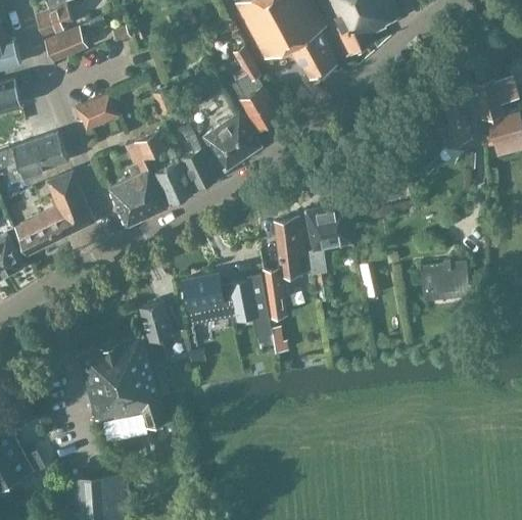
[(74,26),(66,4),(78,0),(79,0),(45,0),(49,10),(36,15),(43,37),(74,26)]
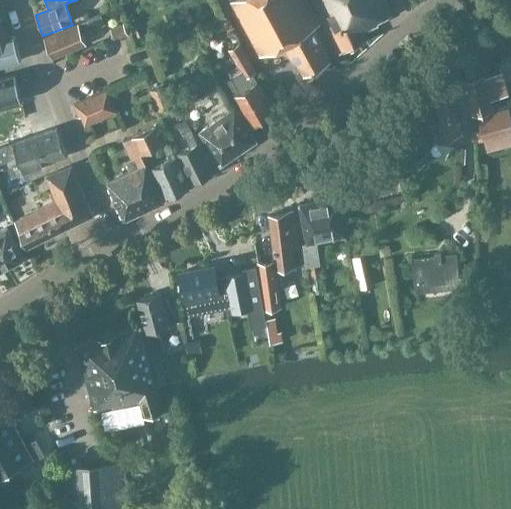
[(312,30),(319,26),(305,0),(236,0),(230,3),(260,58),(282,46),(287,57),(291,55),(303,78),(330,63),(312,30)]
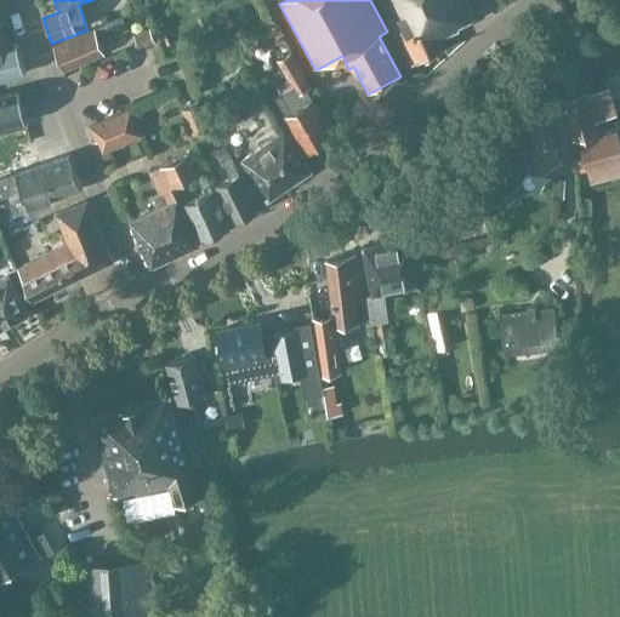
[(376,0),(400,45),(410,67),(416,64),(443,50),(439,41),(458,32),(456,29),(473,21),(465,0),(376,0)]
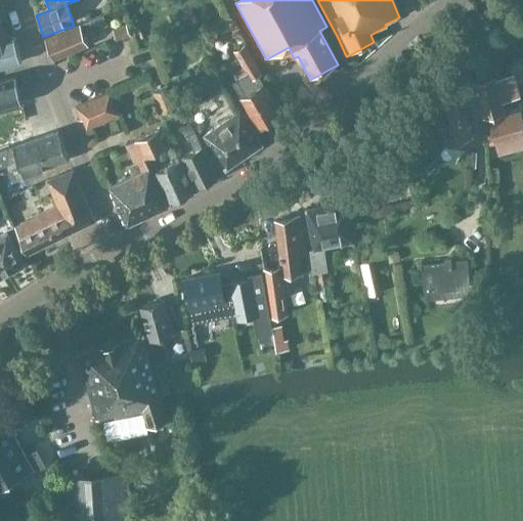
[(0,71),(11,68),(20,66),(12,38),(5,40),(0,22),(0,18),(4,17),(0,3),(0,71)]
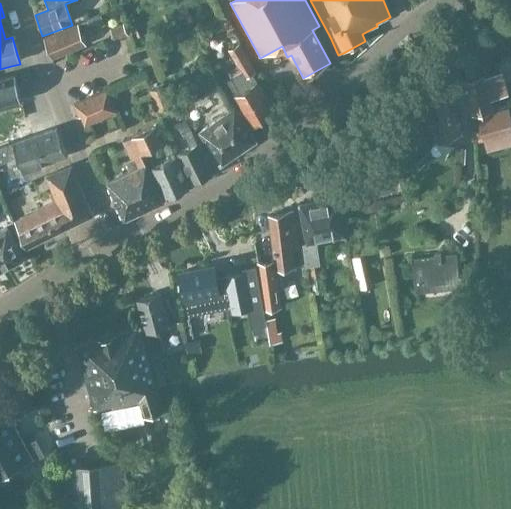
[(219,22),(225,35),(232,32),(226,19),(219,22)]
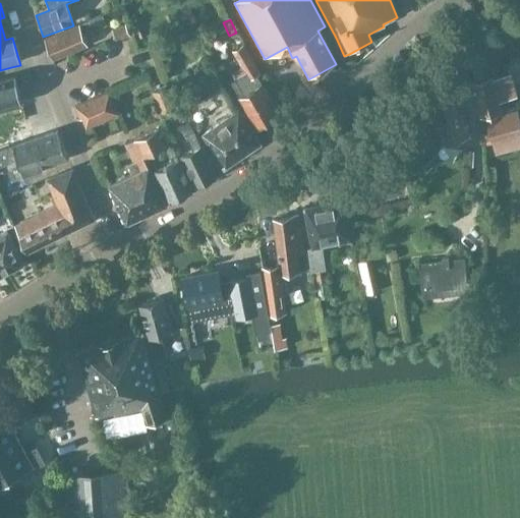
[(90,24),(45,41),(52,62),(88,49),(82,38),(93,34),(90,24)]
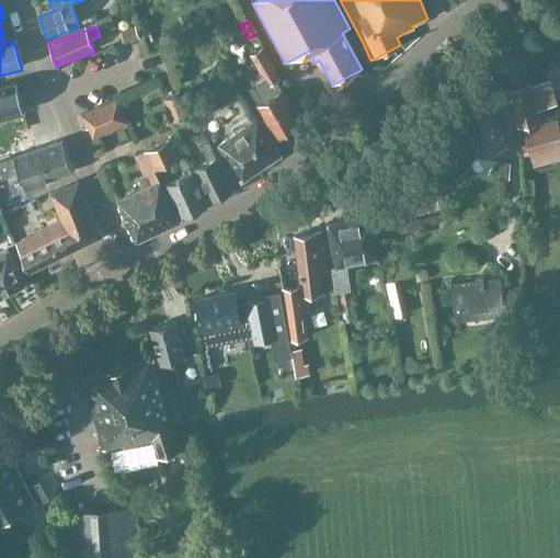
[(124,47),(138,42),(134,31),(120,36),(124,47)]
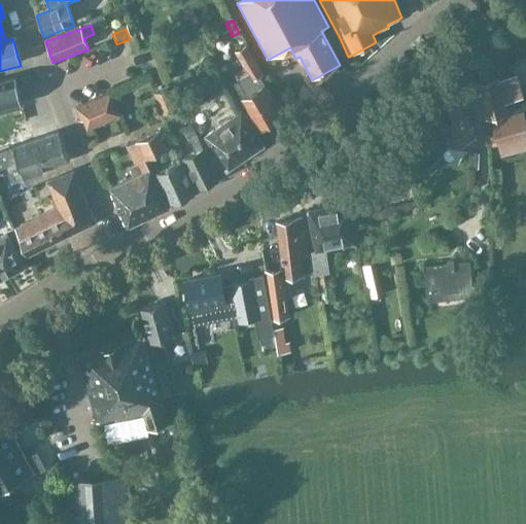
[(281,116),(259,78),(263,76),(246,47),(235,54),(246,71),(235,78),(246,99),(242,102),(258,130),(281,116)]
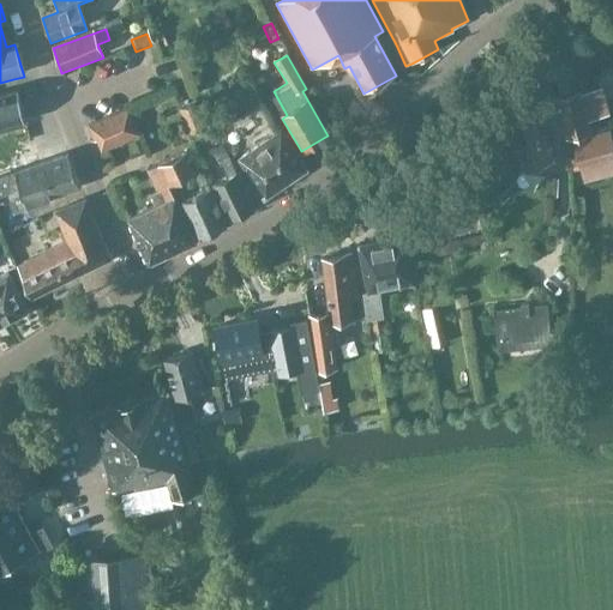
[(566,142),(590,136),(578,92),(556,98),(566,142)]
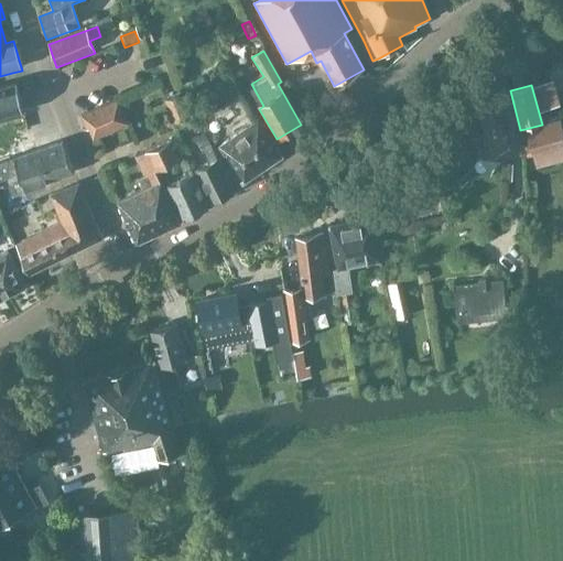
[(0,121),(23,116),(14,86),(0,89),(0,121)]
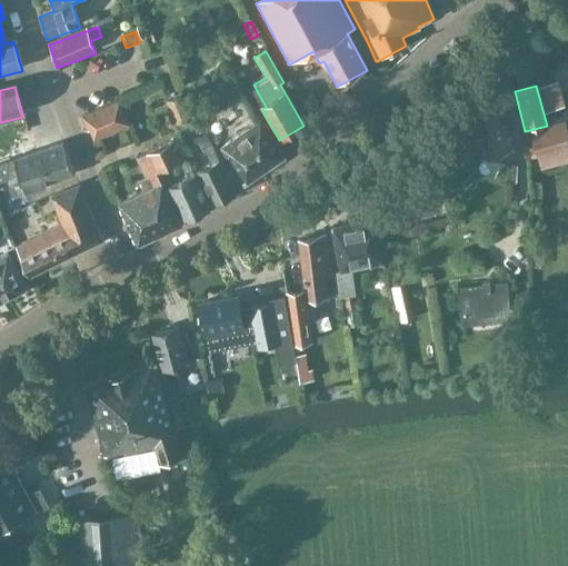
[(512,152),(495,88),(467,97),(478,139),(475,140),(480,161),(512,152)]
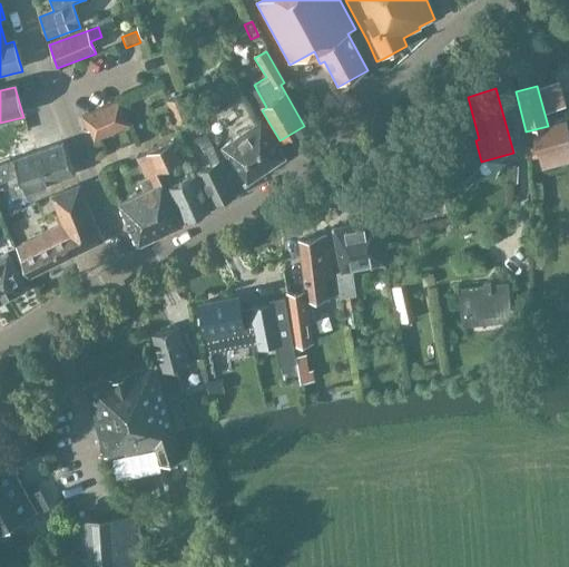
[(193,121),(182,96),(166,103),(177,127),(193,121)]
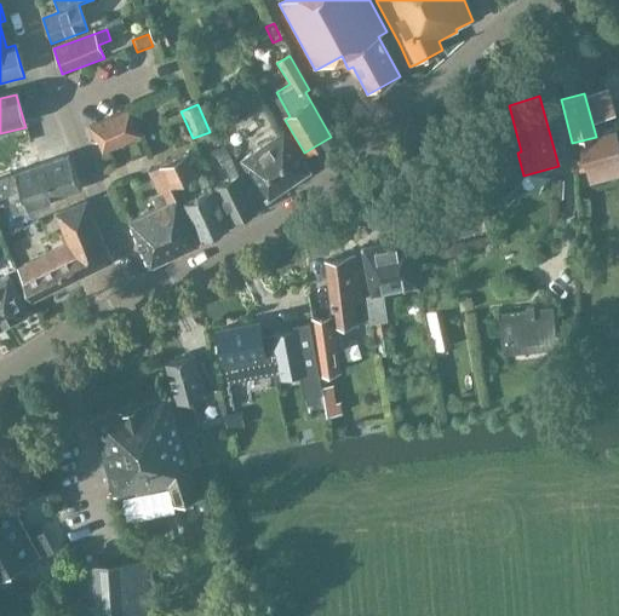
[(142,140),(130,113),(87,130),(95,145),(97,144),(102,156),(142,140)]
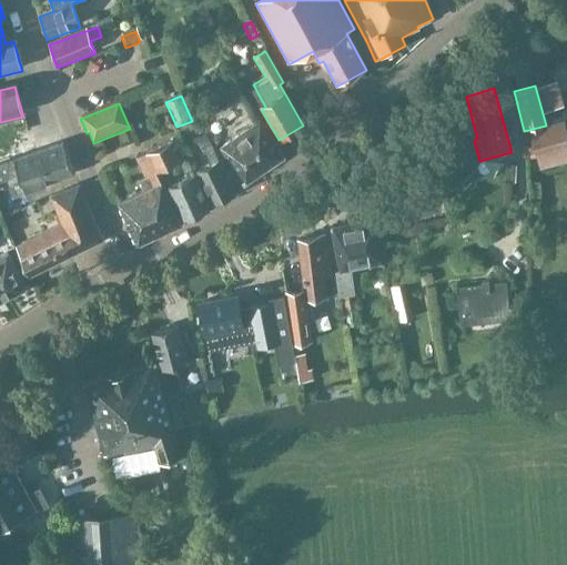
[(283,159),(260,123),(221,150),(244,185),(283,159)]
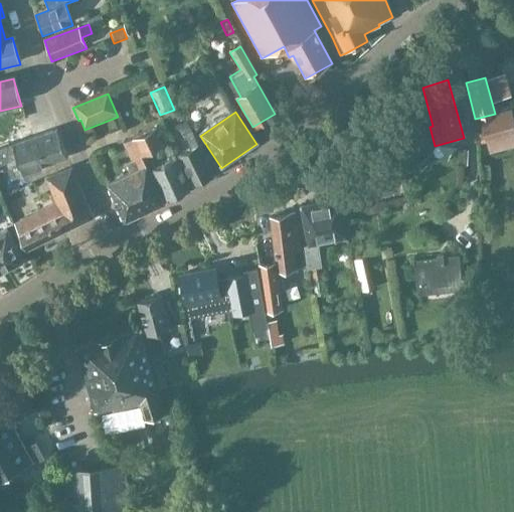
[(513,124),(511,113),(480,121),(487,148),(513,140),(513,124)]
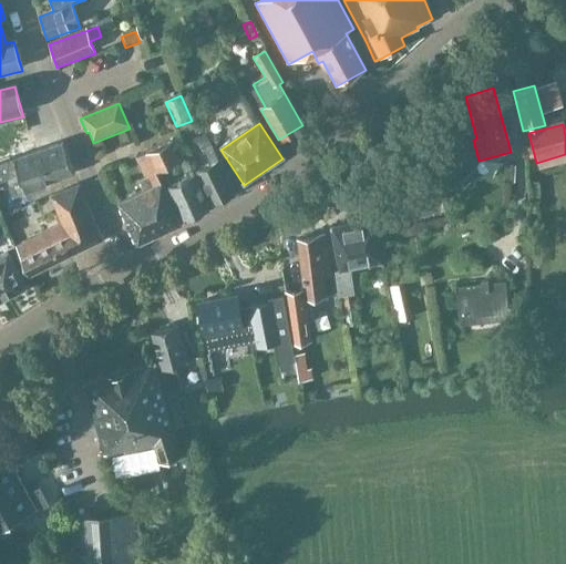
[(196,139),(203,154),(209,166),(196,173),(212,204),(235,193),(219,162),(218,163),(204,135),(196,139)]
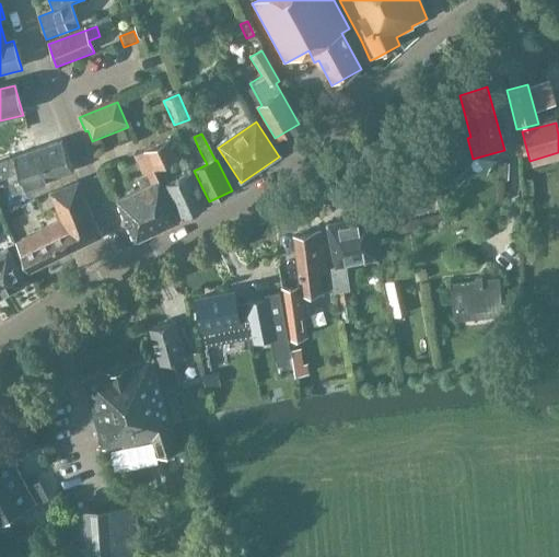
[(138,180),(142,190),(117,202),(134,241),(137,243),(178,223),(153,171),(184,158),(178,144),(177,146),(175,140),(171,142),(170,141),(134,158),(143,177),(138,180)]
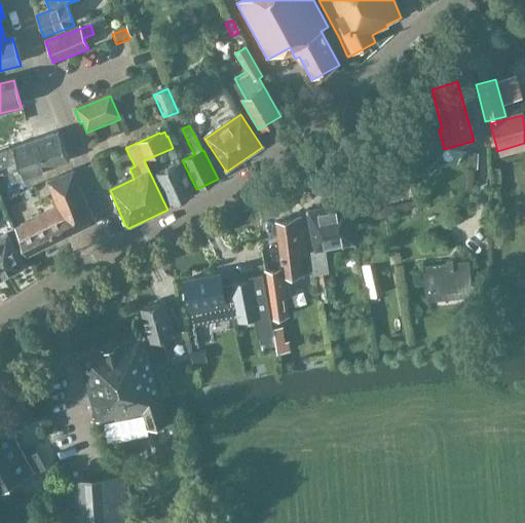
[(25,183),(41,177),(42,172),(69,163),(58,135),(0,153),(0,169),(8,165),(14,181),(23,178),(25,183)]
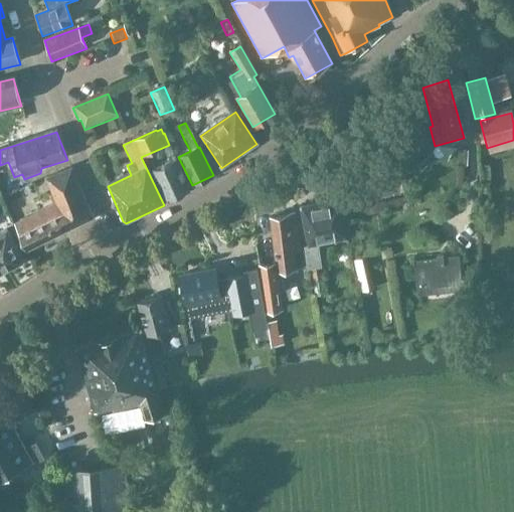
[(189,190),(175,160),(153,170),(167,200),(175,196),(176,197),(178,198),(186,195),(187,192),(186,191),(189,190)]
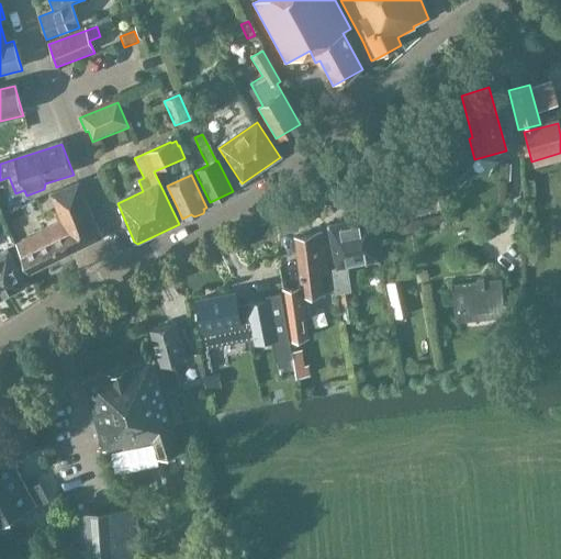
[(27,276),(100,239),(77,185),(49,197),(60,223),(15,246),(27,276)]
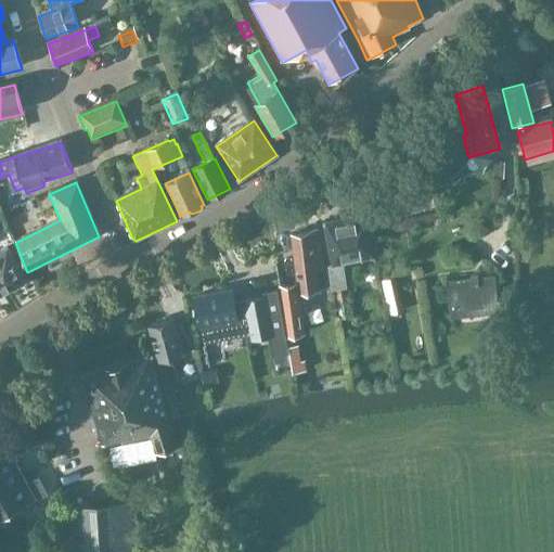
[(334,292),(343,290),(347,290),(342,265),(373,259),(365,215),(324,223),(332,267),(327,268),(332,292),(334,292)]
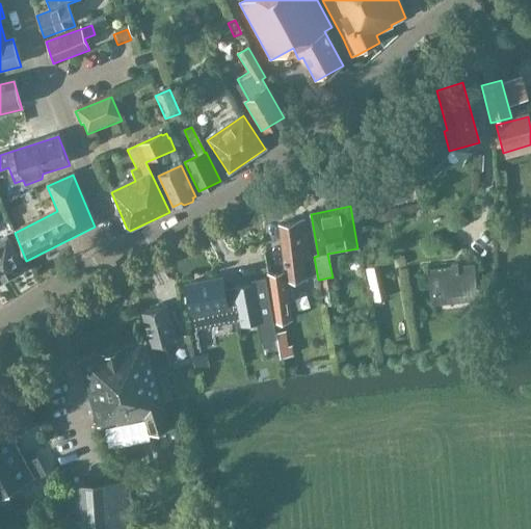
[(279,227),(285,273),(267,274),(273,325),(291,323),(286,282),(315,279),(313,262),(309,263),(303,221),(279,227)]
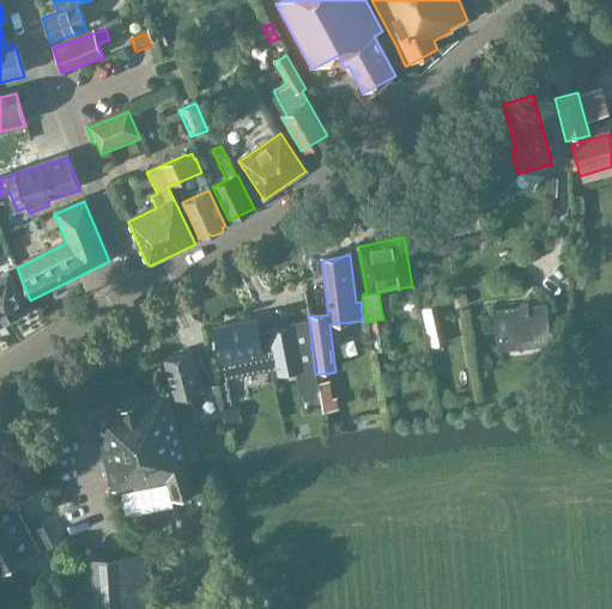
[(0,327),(28,312),(7,275),(0,279),(0,327)]
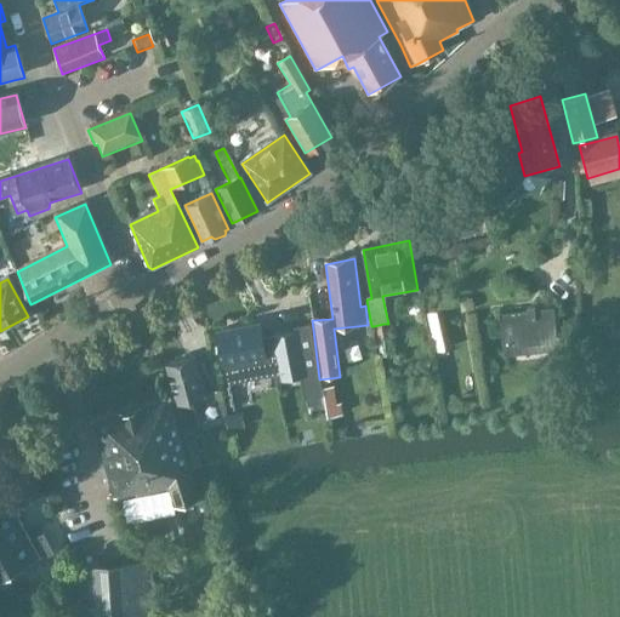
[(498,316),(502,355),(556,350),(551,310),(533,313),(533,310),(525,312),(525,313),(498,316)]
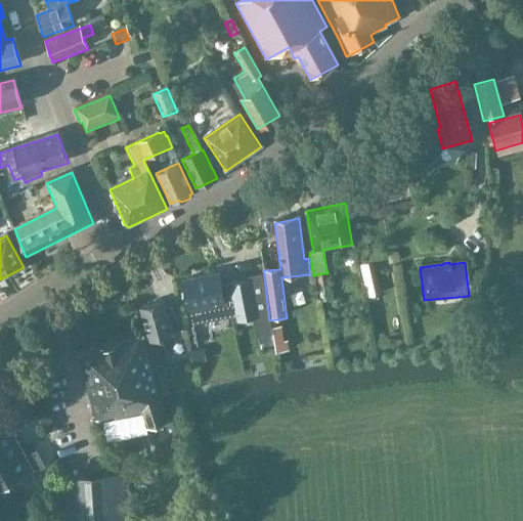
[(236,321),(252,318),(255,340),(271,337),(261,280),(250,283),(250,281),(229,286),(230,288),(221,289),(218,275),(182,283),(187,308),(189,308),(192,324),(235,316),(236,321)]
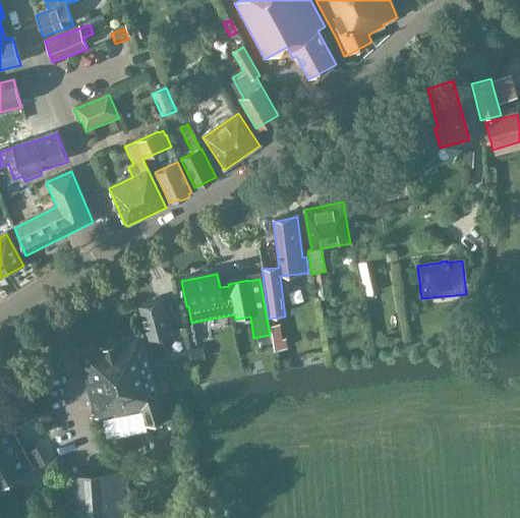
[(326,284),(315,286),(319,302),(329,300),(326,284)]
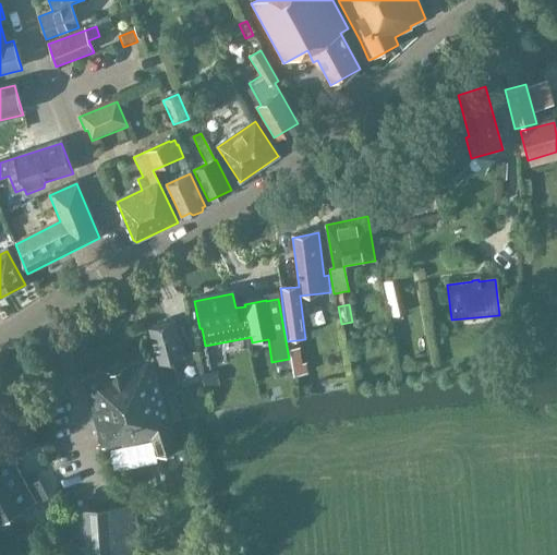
[(157,365),(162,386),(169,408),(167,409),(171,424),(181,422),(177,406),(178,406),(172,384),(178,383),(171,361),(183,358),(173,323),(148,330),(158,364),(157,365)]
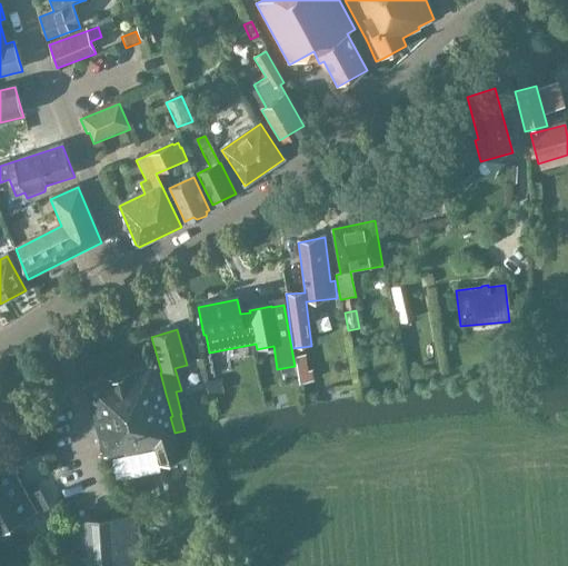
[(299,385),(314,381),(311,371),(308,373),(305,356),(295,357),(299,385)]
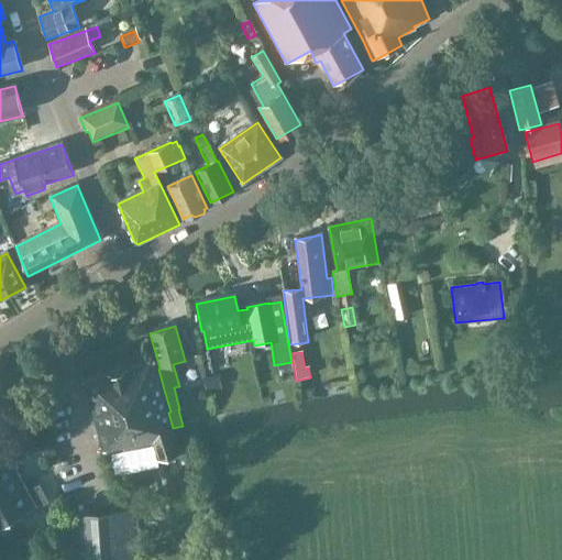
[(179,456),(152,361),(83,381),(103,453),(122,448),(123,451),(152,442),(157,461),(179,456)]
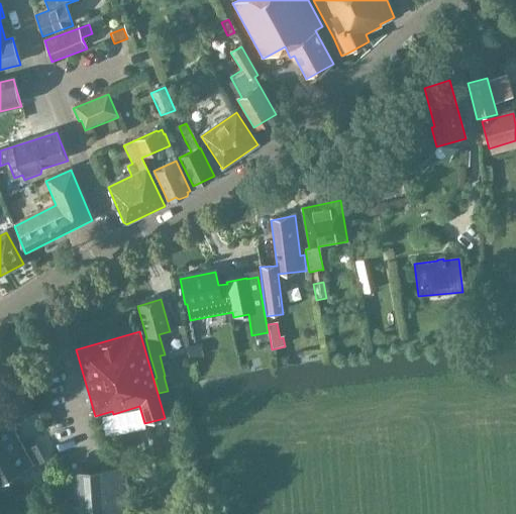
[(0,478),(29,463),(32,468),(43,460),(35,445),(24,451),(7,421),(0,425),(0,478)]
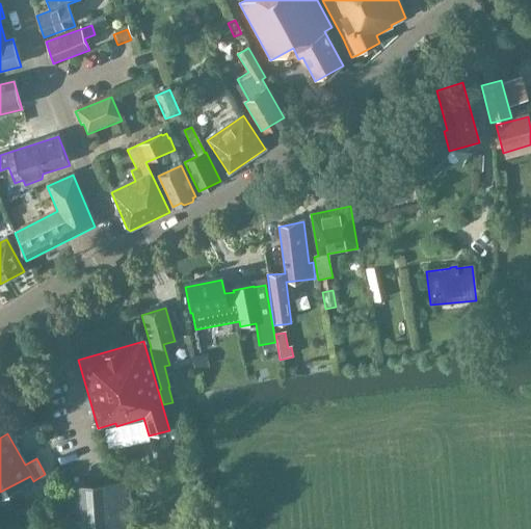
[(60,516),(64,516),(65,528),(125,528),(125,517),(126,517),(124,483),(58,487),(60,516)]
